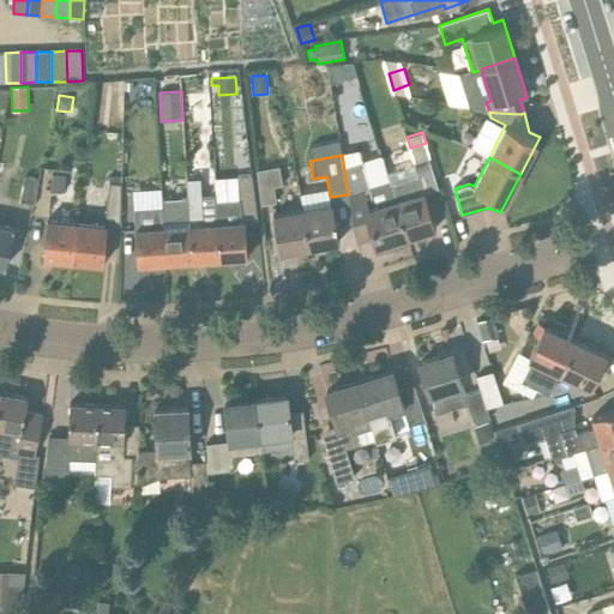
[(391,186),(407,238),(435,229),(425,192),(438,188),(428,158),(414,162),(419,178),(391,186)]
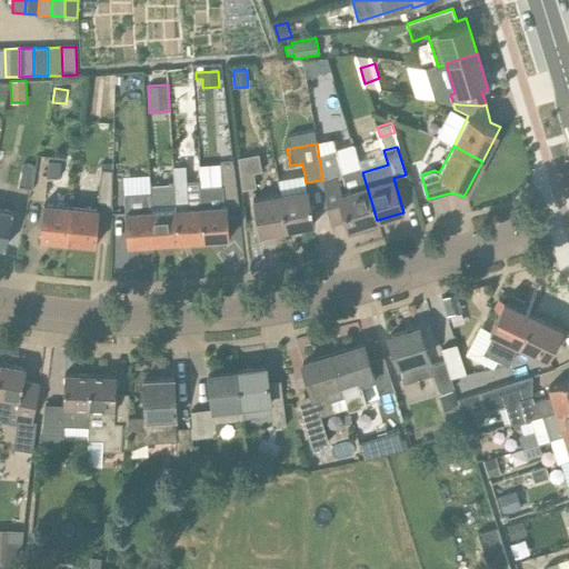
[(376,221),(377,220),(362,172),(361,172),(361,168),(342,173),(336,150),(319,156),(335,210),(343,208),(350,229),(362,226),(366,230),(375,228),(376,221)]
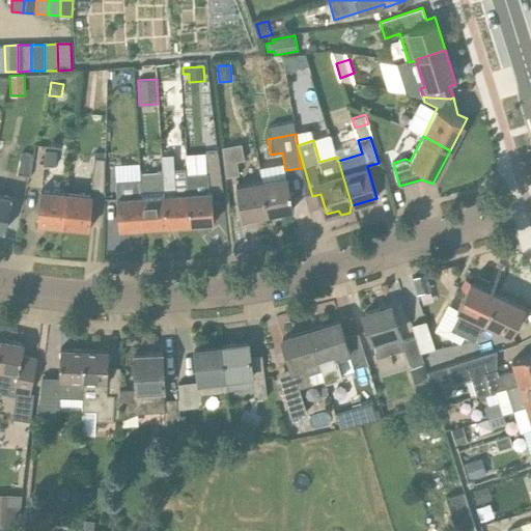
[(222,147),(225,177),(240,174),(236,161),(245,160),(242,143),(222,147)]
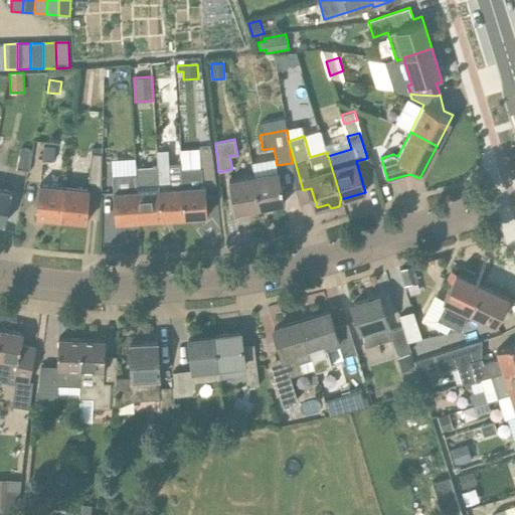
[(54,160),(56,147),(44,145),(42,159),(54,160)]
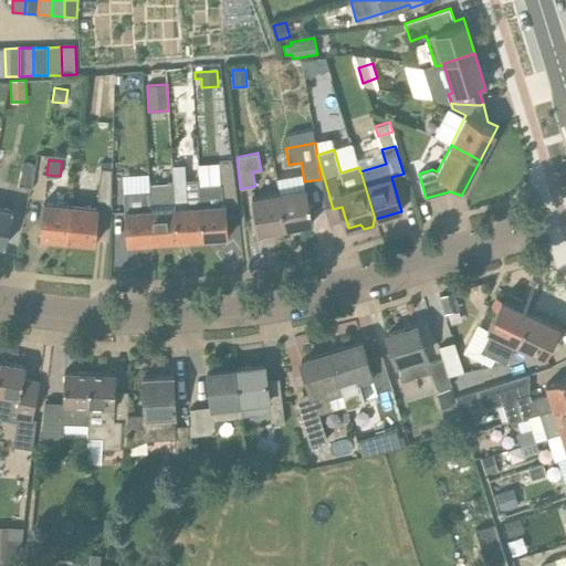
[(19,186),(32,188),(37,165),(23,163),(19,186)]
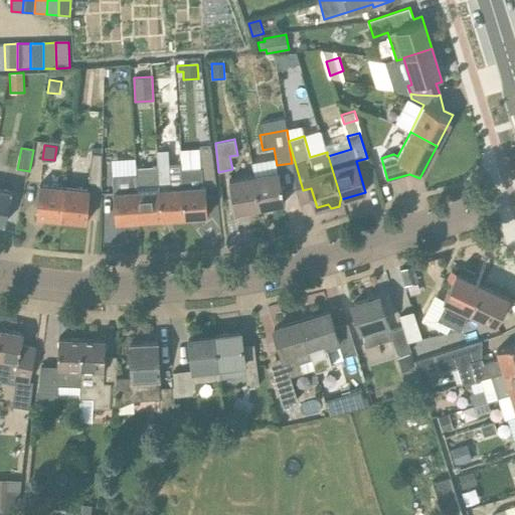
[(201,168),(181,169),(182,187),(184,217),(207,216),(205,187),(216,187),(211,148),(200,149),(201,168)]
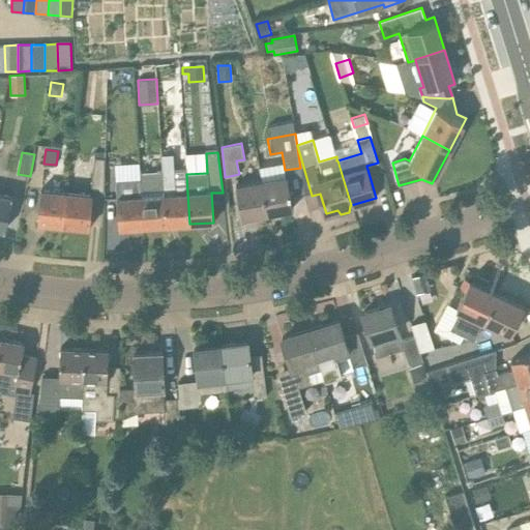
[(189,224),(187,193),(175,193),(173,154),(163,155),(164,172),(163,172),(163,175),(166,225),(189,224)]
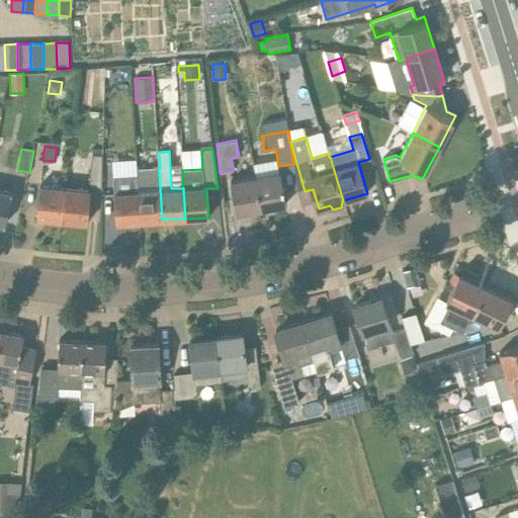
[(92,153),(89,185),(102,186),(102,154),(92,153)]
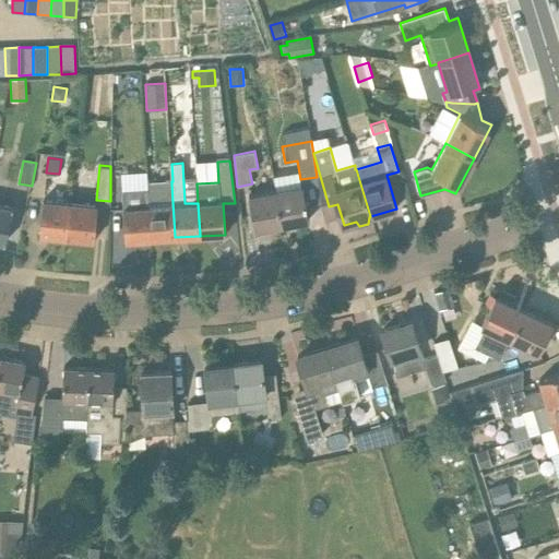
[(175,237),(171,185),(149,187),(150,205),(149,205),(150,239),(175,237)]
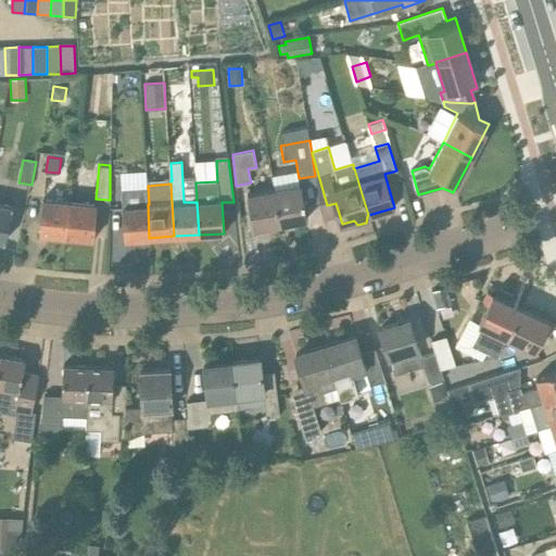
[(275,189),(281,224),(307,219),(301,184),(275,189)]
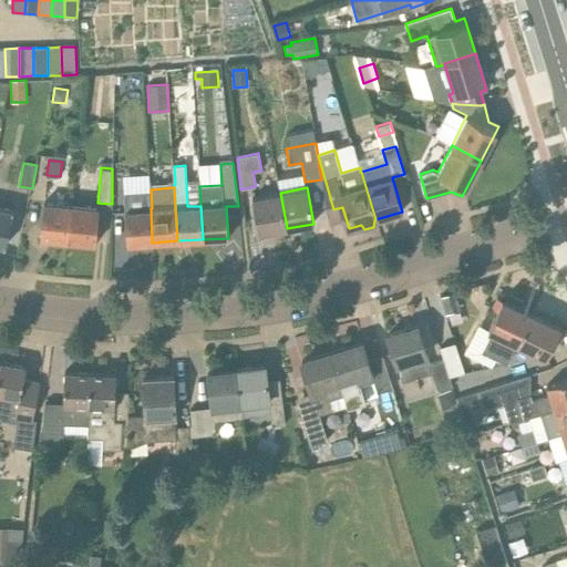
[(258,234),(287,228),(280,193),(253,197),(258,234)]
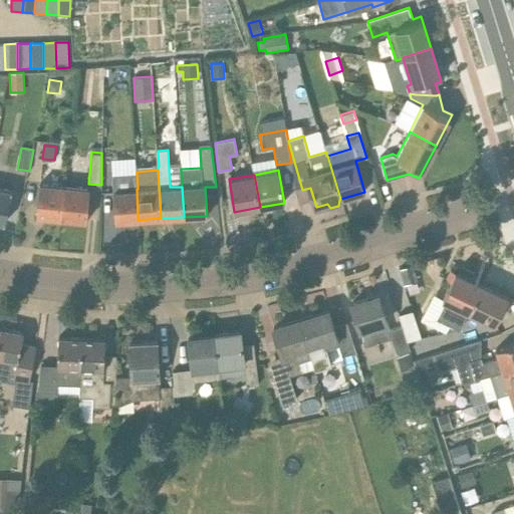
[(36,216),(61,218),(64,185),(39,182),(36,216)]
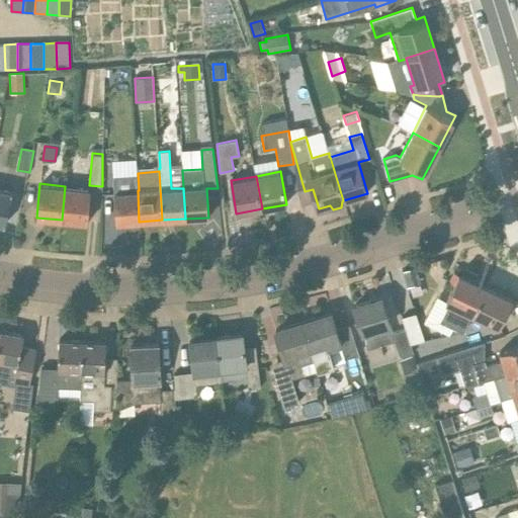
[(65,186),(62,220),(87,223),(90,189),(65,186)]
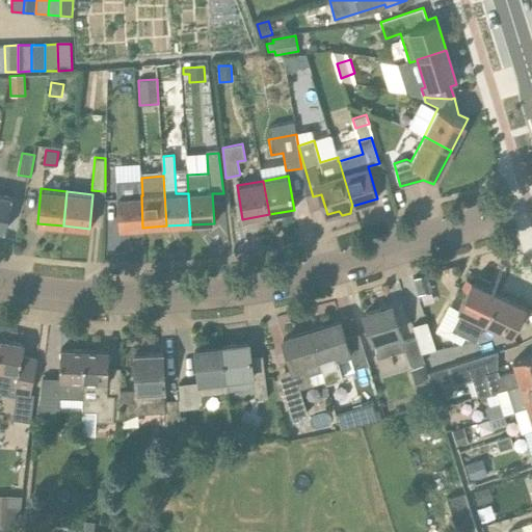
[(0,194),(0,230),(5,231),(12,197),(0,194)]
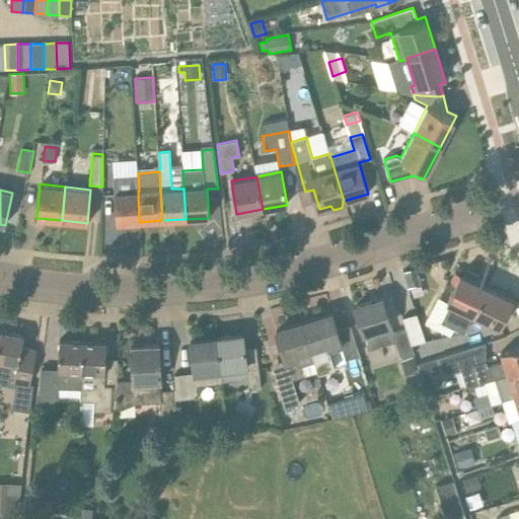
[(117,223),(139,222),(138,191),(115,193),(117,223)]
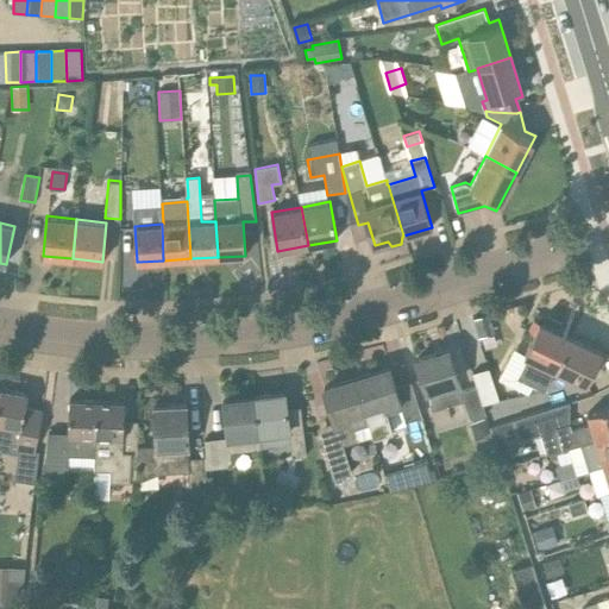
[(495,333),(489,313),(473,318),(479,338),(495,333)]
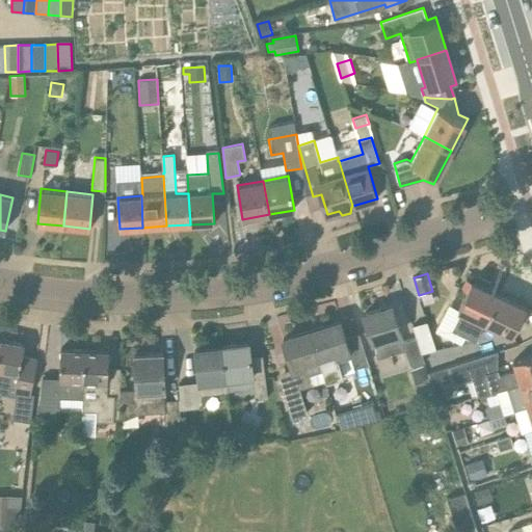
[(476,340),(484,323),(483,322),(498,295),(467,280),(462,288),(467,290),(457,309),(460,311),(452,328),(476,340)]
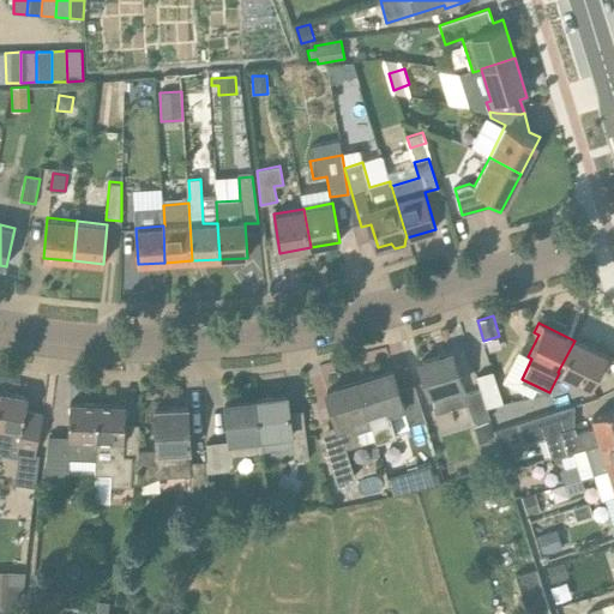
[(590,389),(601,367),(606,369),(612,359),(575,341),(558,372),(559,373),(590,389)]
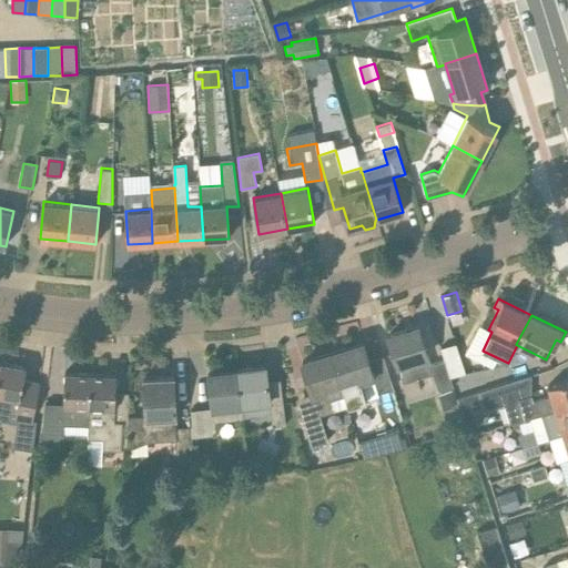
[(433,374),(438,392),(453,387),(449,376),(445,361),(430,365),(418,326),(387,336),(397,367),(398,366),(403,383),(433,374)]
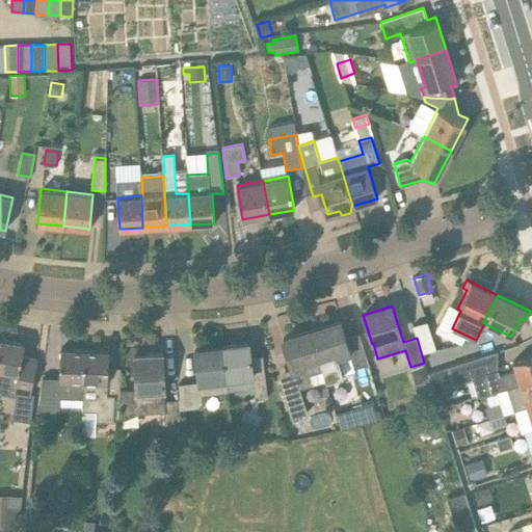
[(350,354),(354,369),(369,365),(358,333),(345,337),(341,322),(311,330),(319,358),(320,358),(323,370),(326,380),(343,375),(338,357),(350,354)]
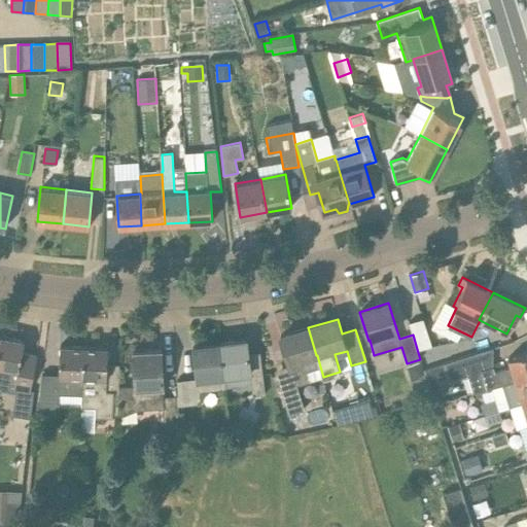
[(413,335),(417,349),(431,346),(423,319),(410,323),(413,335)]
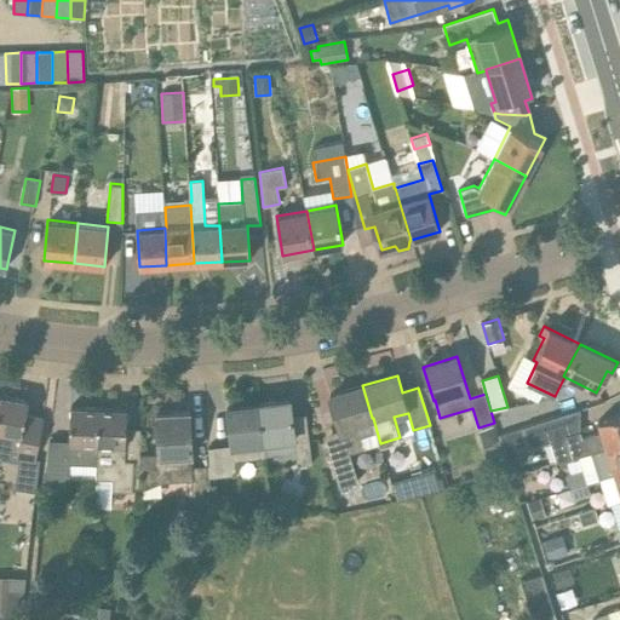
[(377,431),(373,418),(372,418),(362,385),(329,395),(340,430),(323,435),(339,487),(357,481),(349,452),(365,448),(361,436),(377,431)]
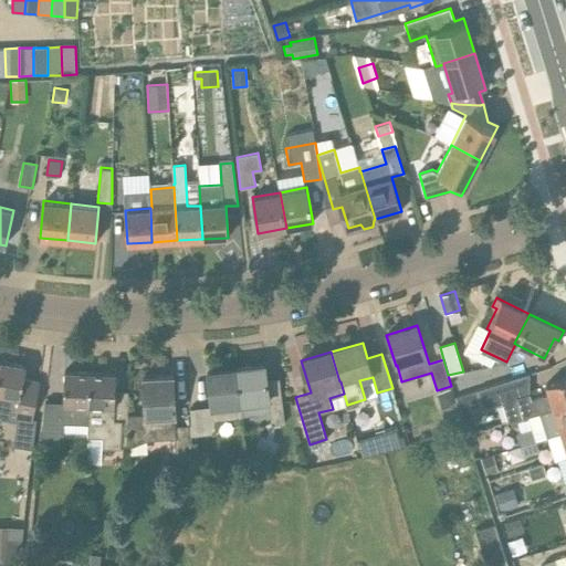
[(40,383),(23,379),(25,366),(1,362),(0,366),(0,418),(17,421),(12,446),(32,449),(38,420),(32,419),(40,383)]
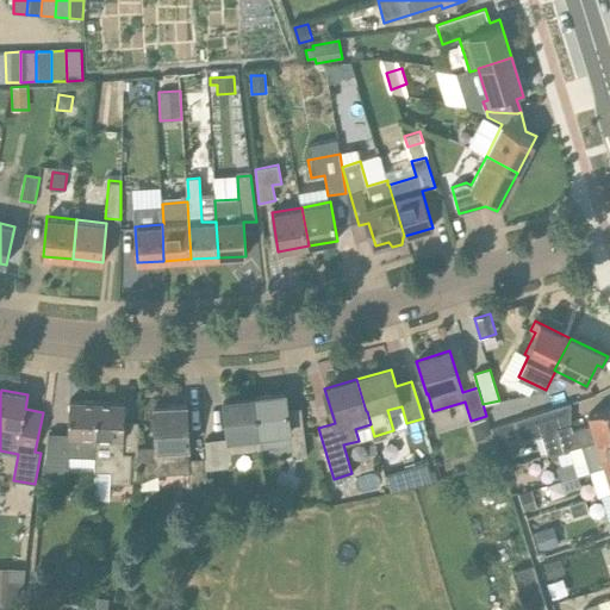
[(260,449),(279,447),(277,431),(290,430),(285,394),(254,398),(260,449)]
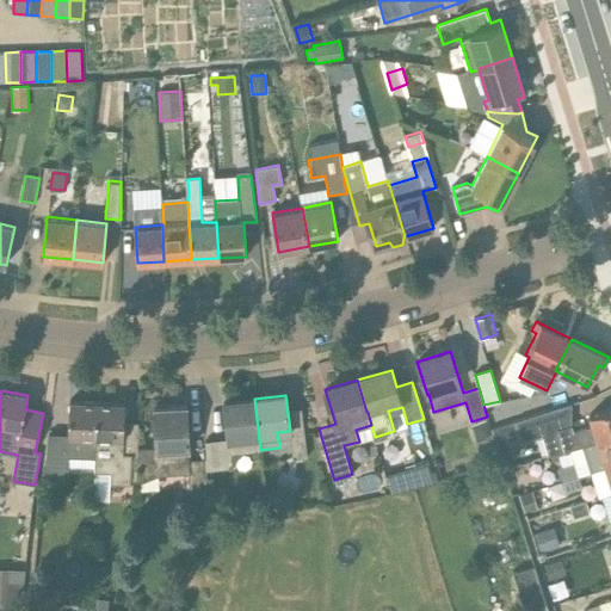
[(230,454),(260,450),(254,399),(223,402),(228,438),(207,440),(207,460),(208,469),(233,467),(230,454)]
